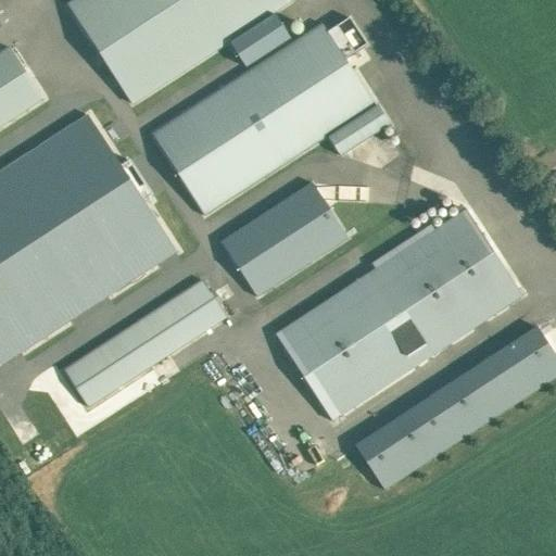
[(74,0),(67,4),(134,106),(230,43),(275,14),(293,2),(291,0),(74,0)]
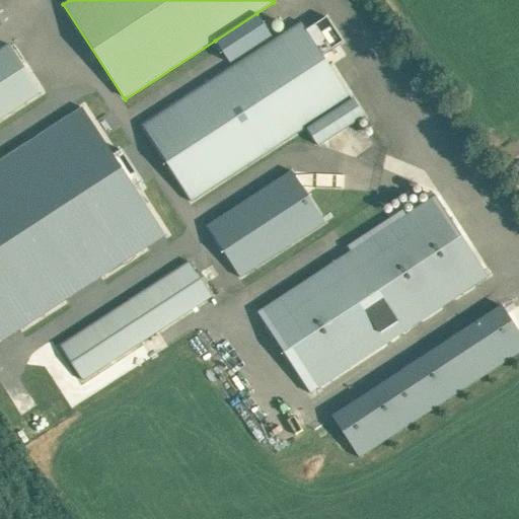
[(256,13),(215,41),(230,65),(272,38),(256,13)]
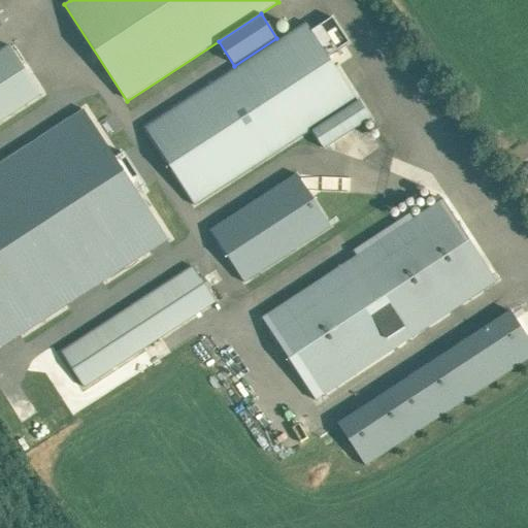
[(305,23),(145,128),(196,204),(356,100),(328,57),(338,50),(321,26),(311,32),(305,23)]
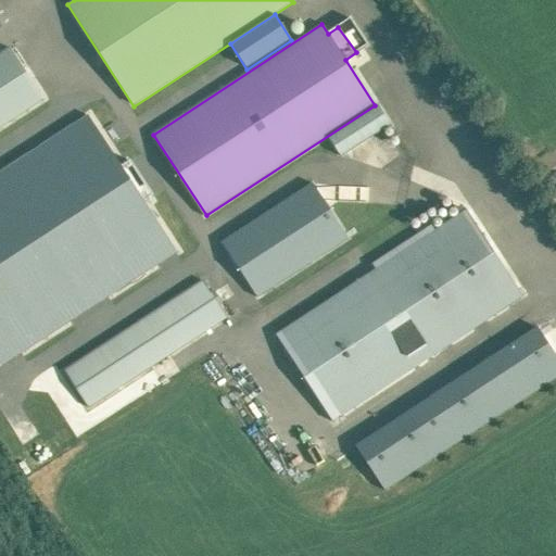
[(0,126),(42,99),(11,49),(0,55),(0,126)]
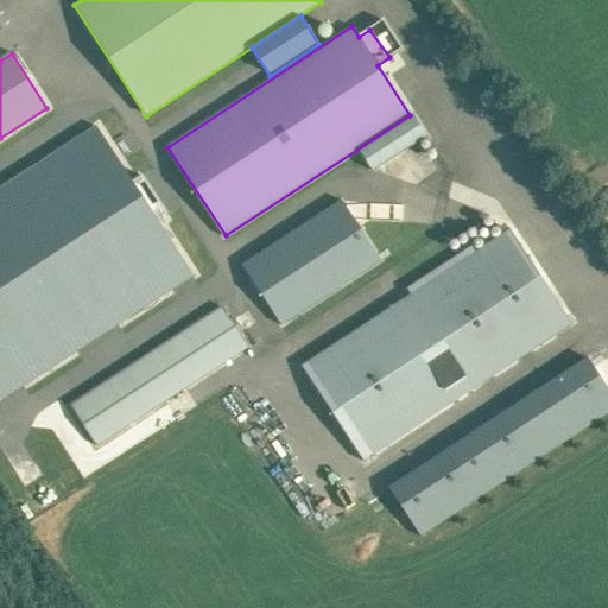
[(360,151),(373,171),(426,137),(415,116),(360,151)]
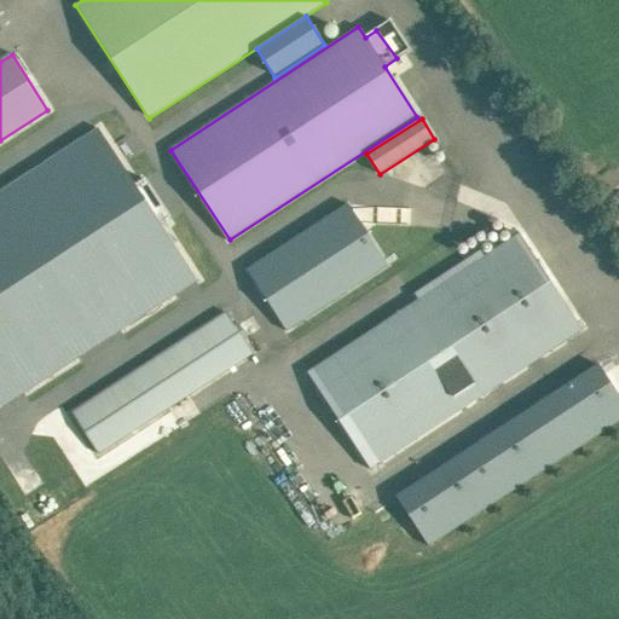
[(98,128),(0,192),(0,401),(15,392),(18,398),(85,354),(81,350),(111,330),(115,335),(180,291),(177,287),(195,276),(161,225),(172,219),(145,179),(136,186),(98,128)]
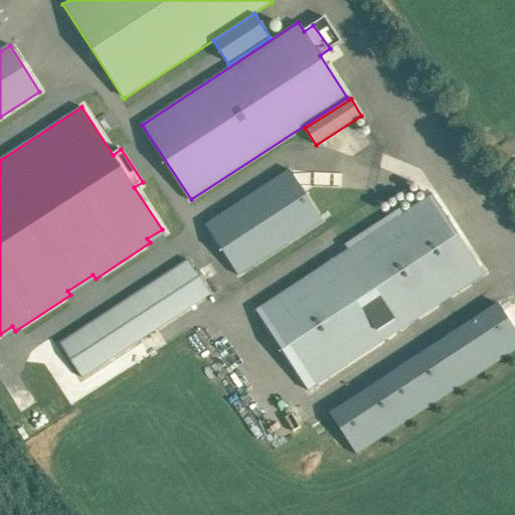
[(290,170),(206,224),(239,277),(323,222),(290,170)]
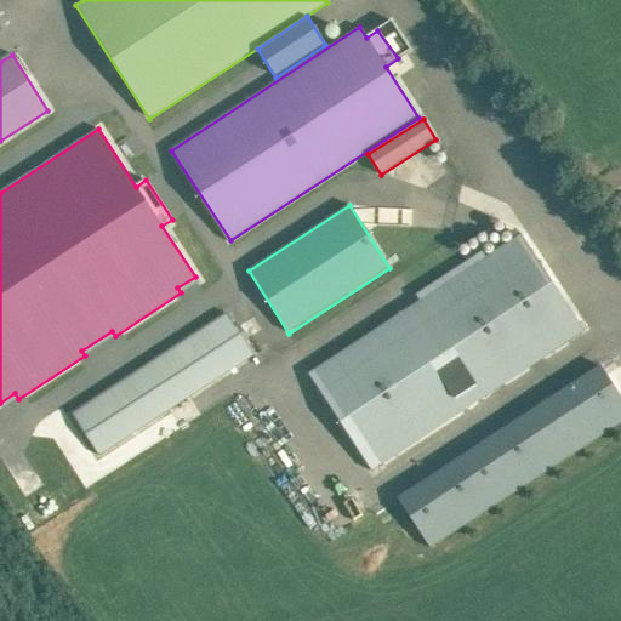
[(420,303),(309,376),(371,471),(584,331),(522,237),(486,260),(482,252),(415,296),(420,303)]
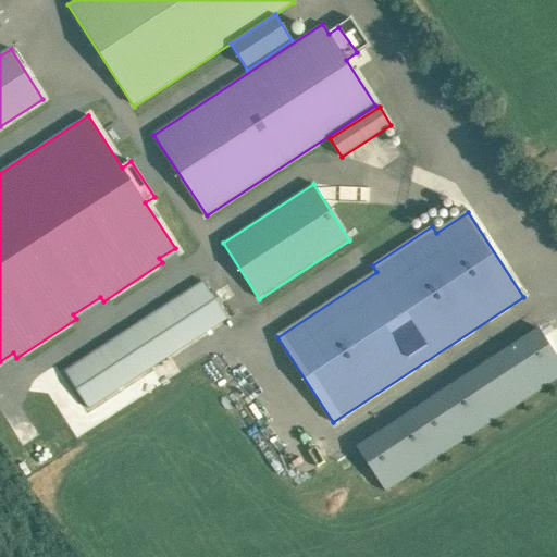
[(203,281),(63,372),(88,410),(229,319),(221,307),(223,304),(234,296),(227,285),(212,293),(203,281)]
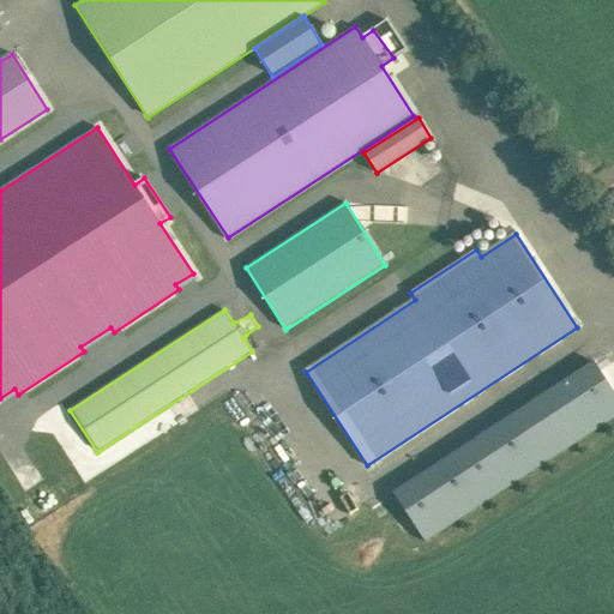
[(613,393),(594,362),(393,494),(426,545),(613,421),(613,393)]
